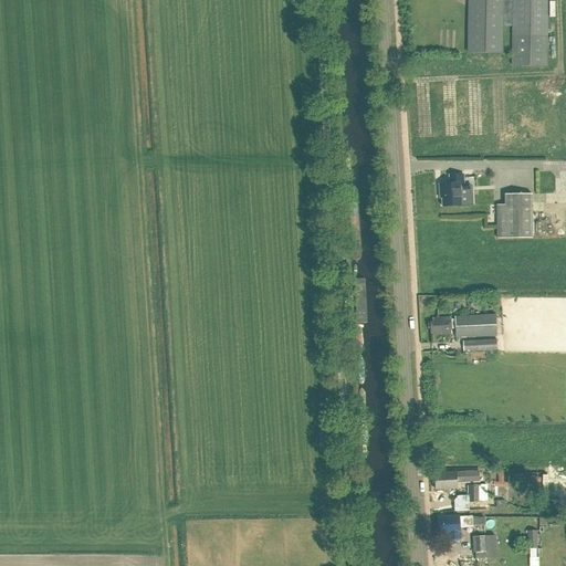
[(468,0),(468,53),(501,53),(501,27),(513,27),(512,65),(546,66),(546,0),(468,0)]
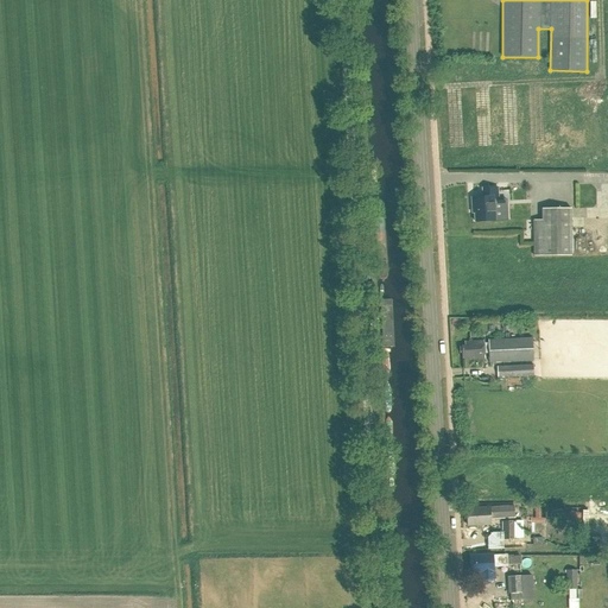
[(495,221),(494,201),(499,201),(498,188),(482,189),(482,197),(472,197),(472,208),(474,208),(475,222),(495,221)]
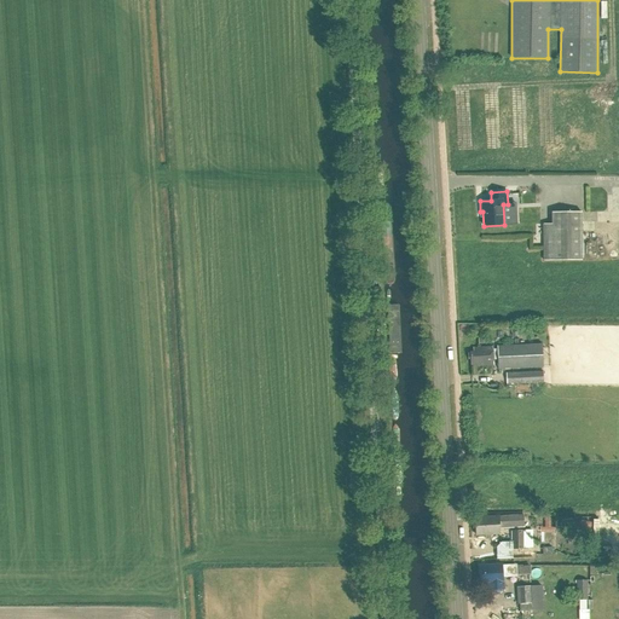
[(582,213),(551,213),(551,224),(543,225),(543,261),(583,261),(582,213)]
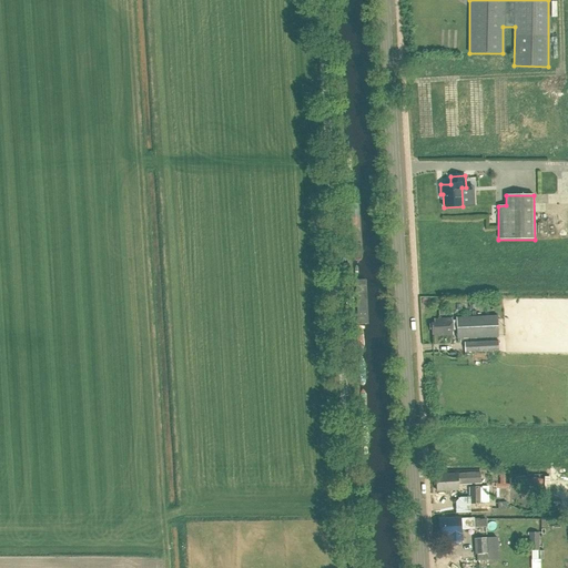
[(341,282),(341,294),(350,294),(348,282),(341,282)]
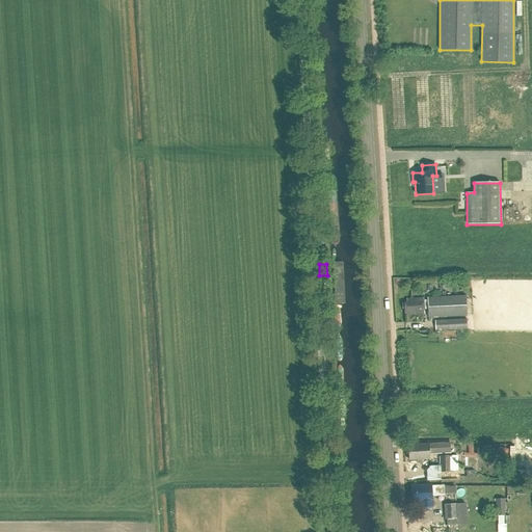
[(466,296),(427,298),(428,317),(467,316),(466,296)]
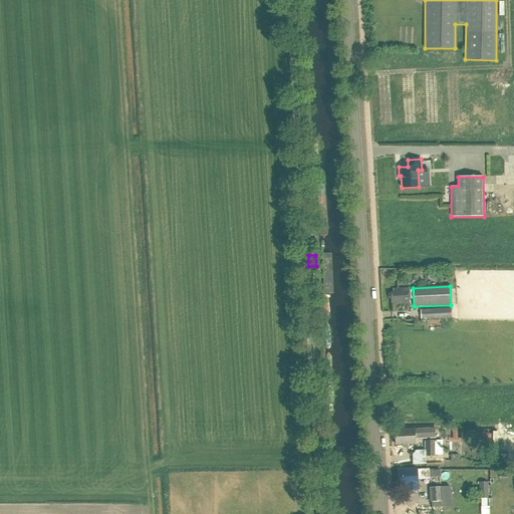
[(409,288),(393,289),(393,292),(390,292),(391,304),(410,303),(409,288)]
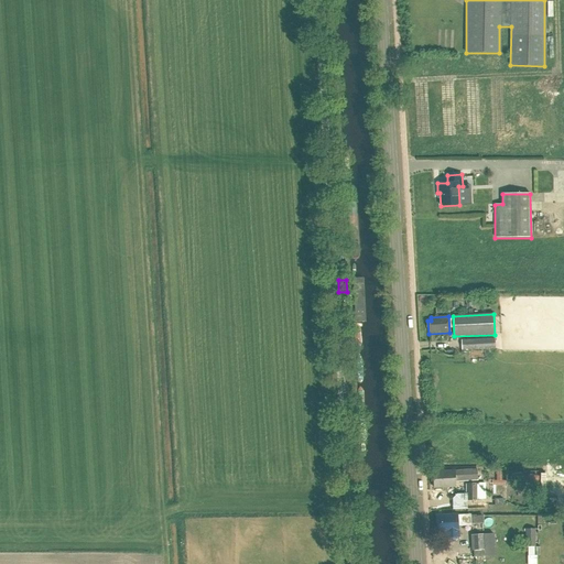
[(495,338),(461,340),(462,351),(496,349),(495,338)]
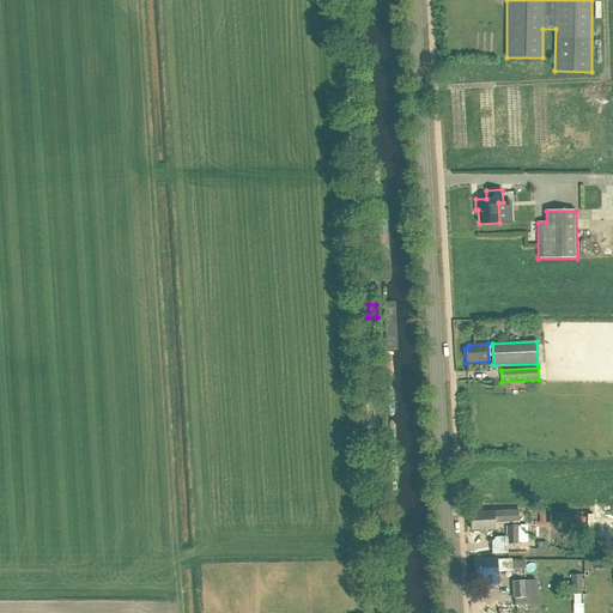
[(495,523),(519,522),(519,510),(493,511),(471,513),(472,530),(495,529),(495,523)]
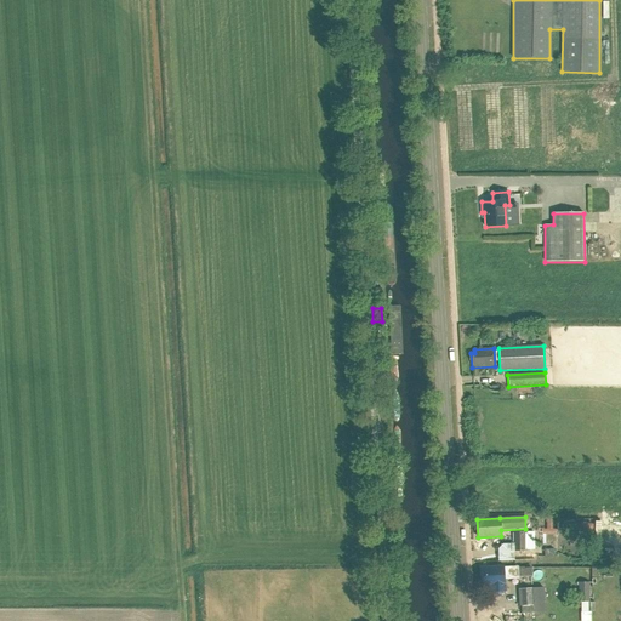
[(596,524),(580,524),(580,540),(593,540),(593,534),(596,534),(596,524)]
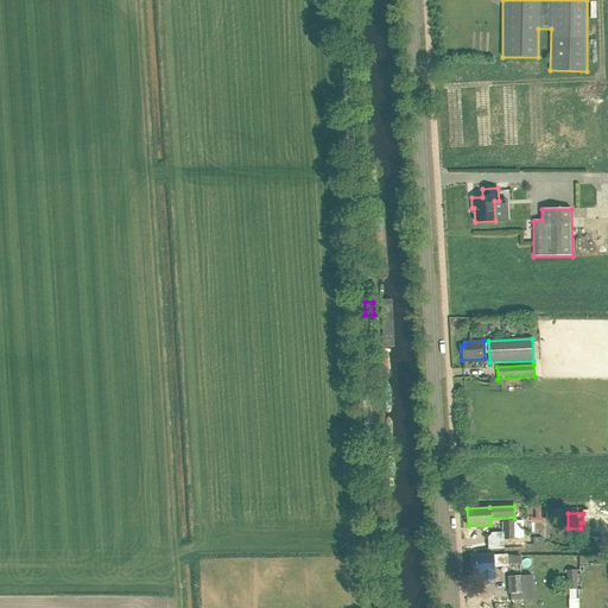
[(508,538),(523,538),(524,520),(510,520),(508,538)]
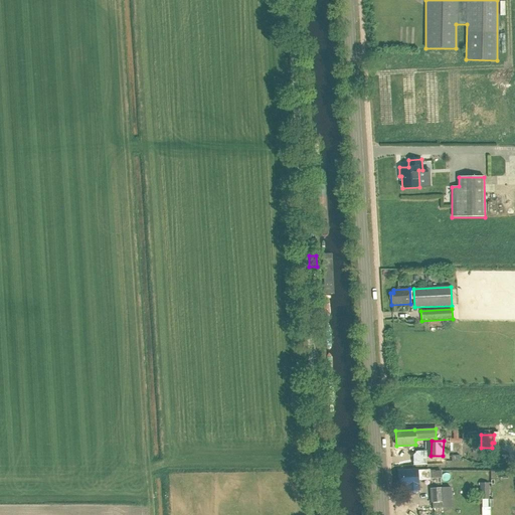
[(412,452),(413,465),(427,464),(426,451),(412,452)]
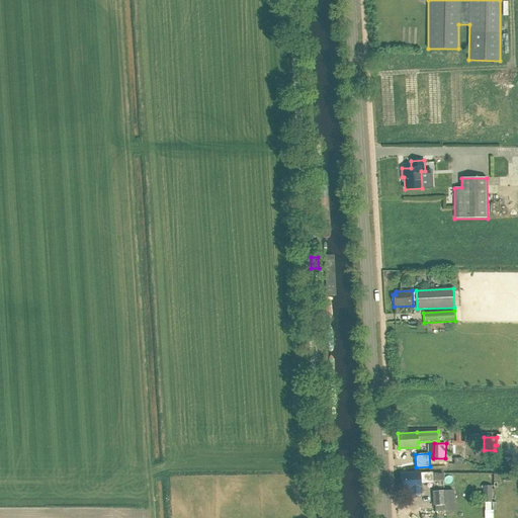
[(420,472),(400,473),(401,489),(408,489),(408,494),(410,494),(410,496),(412,498),(419,498),(421,496),(421,488),(420,482),(432,482),(432,473),(432,472),(420,473),(420,472)]
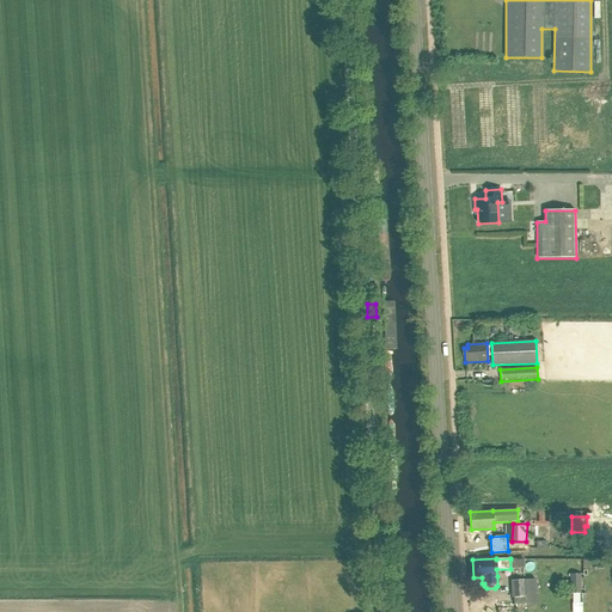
[(516,558),(510,560),(510,569),(525,568),(525,560),(516,560),(516,558)]
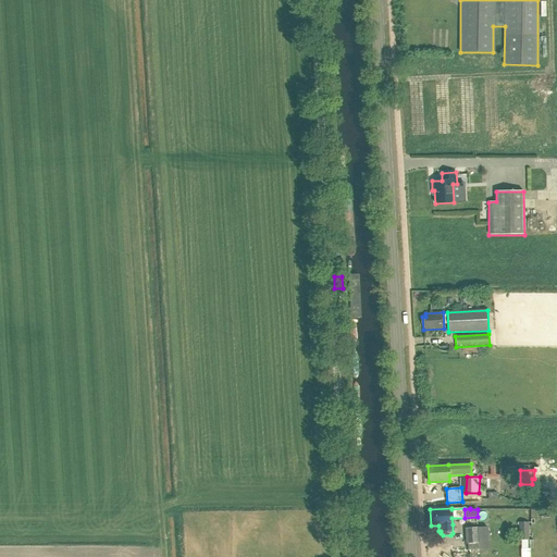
[(529,540),(529,523),(520,523),(520,540),(529,540)]
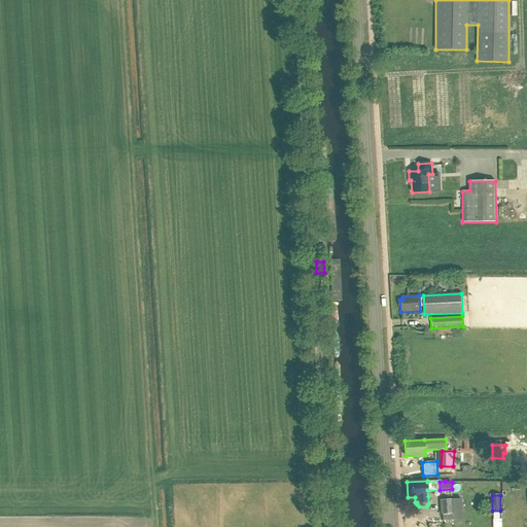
[(452,499),(441,500),(442,515),(453,514),(452,499)]
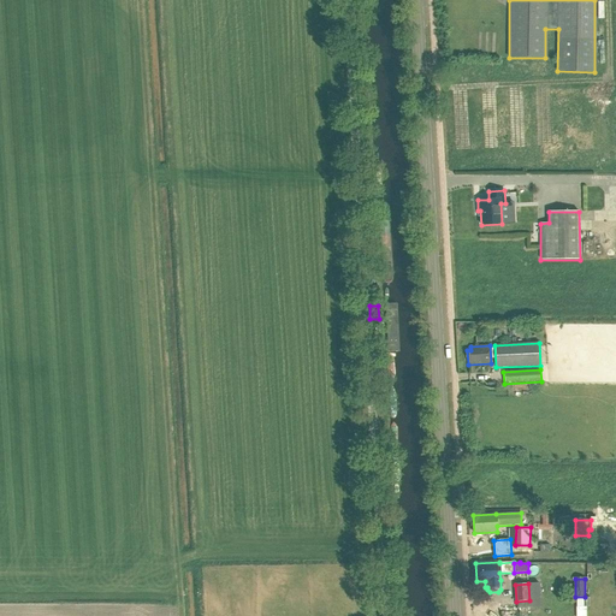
[(327,597),(320,597),(320,615),(344,614),(344,604),(329,605),(327,597)]
